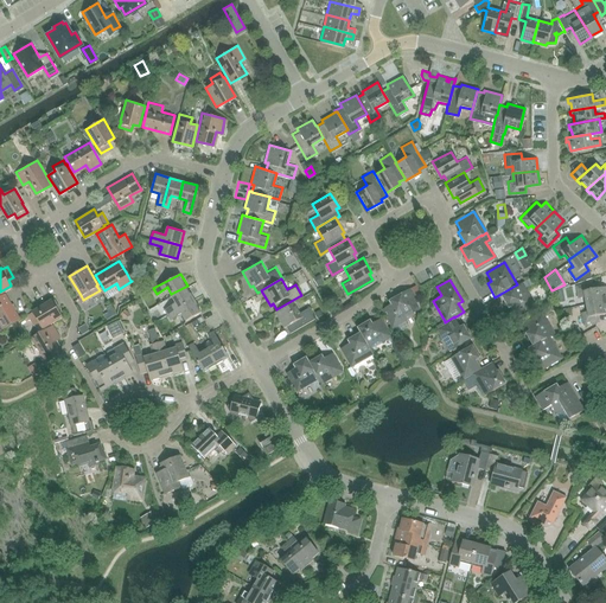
[(308,292),(318,287),(316,281),(306,284),(308,292)]
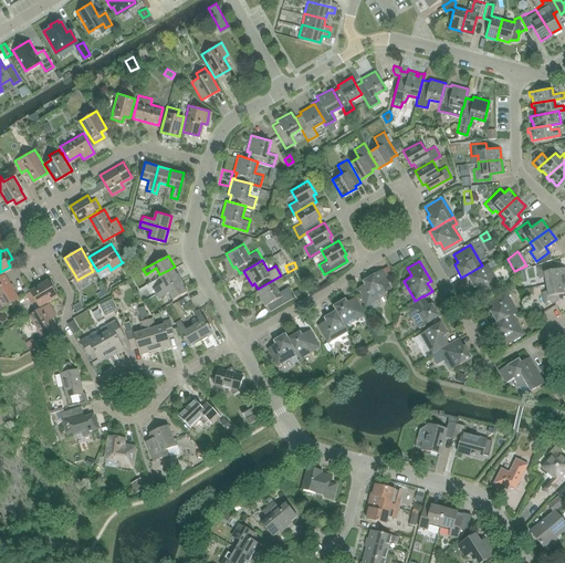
[(487,262),(482,266),(467,274),(473,287),(477,284),(481,292),(498,283),(487,262)]
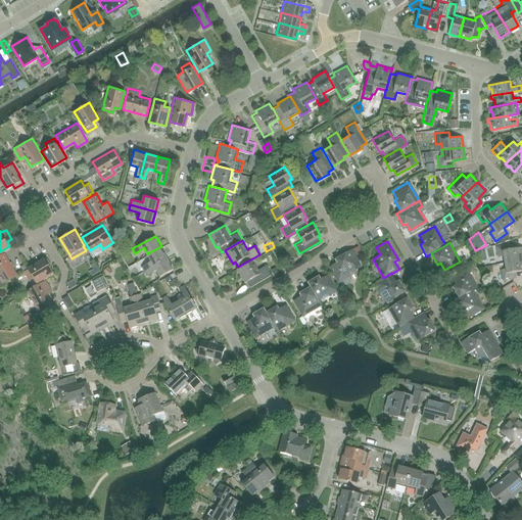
[(502,254),(504,262),(521,256),(521,245),(521,246),(510,248),(509,242),(495,245),(497,255),(502,254)]
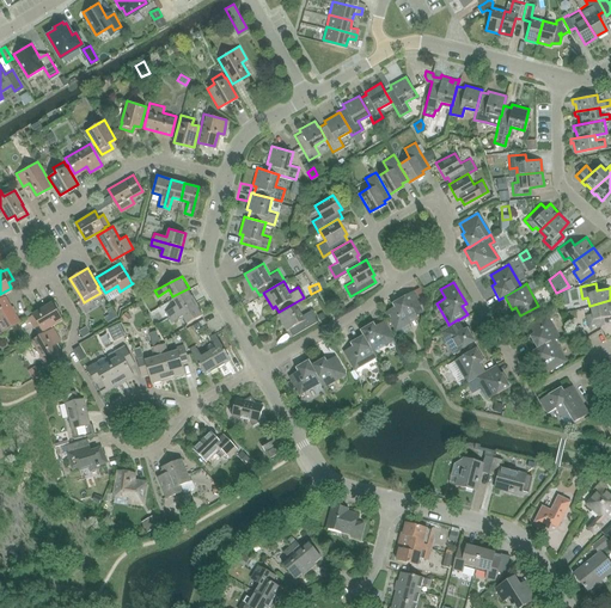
[(195,300),(189,288),(172,296),(177,305),(166,311),(169,315),(195,300)]
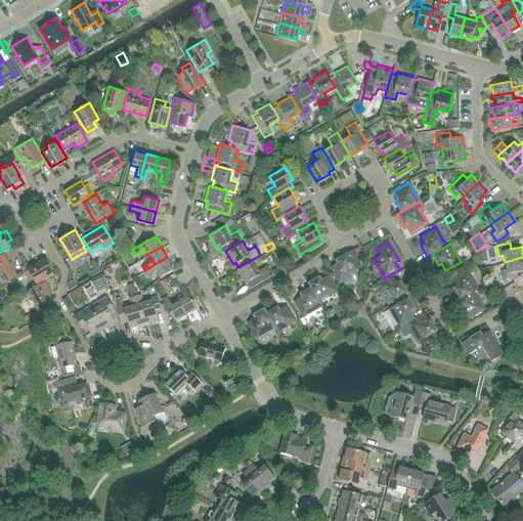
[(337,262),(330,266),(339,281),(357,270),(353,263),(360,259),(354,248),(335,258),(337,262)]
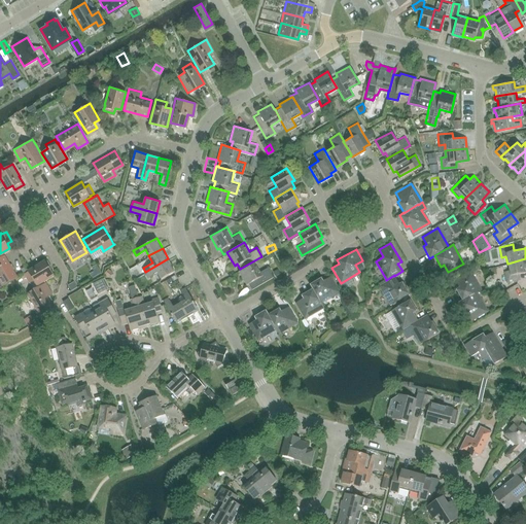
[(0,284),(18,275),(5,254),(0,256),(0,284)]
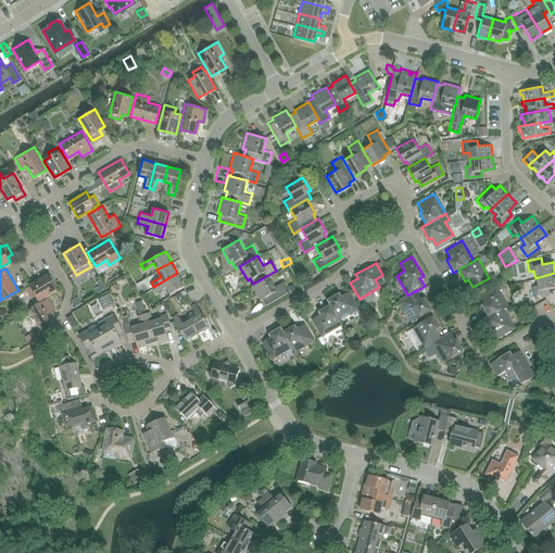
[(99,283),(106,279),(102,269),(95,274),(99,283)]
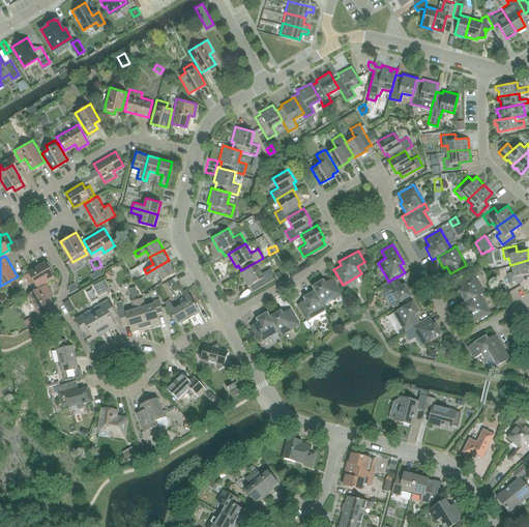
[(46,260),(28,270),(29,270),(25,273),(30,283),(34,280),(37,286),(54,275),(46,260)]
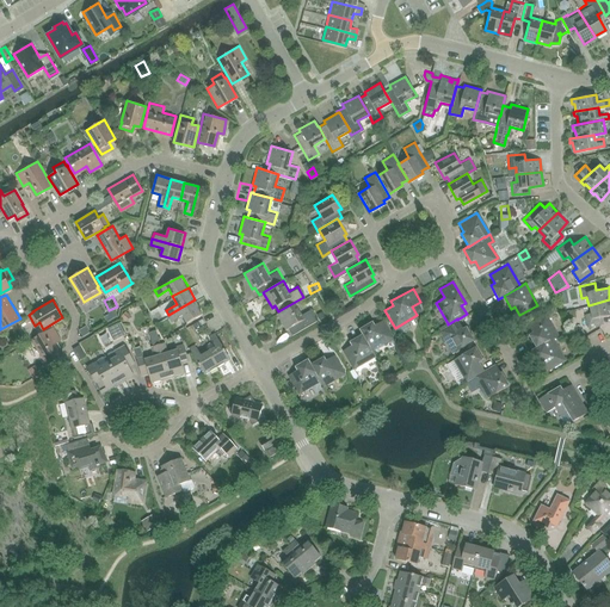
[(203,313),(195,299),(168,315),(172,320),(183,314),(186,322),(203,313)]
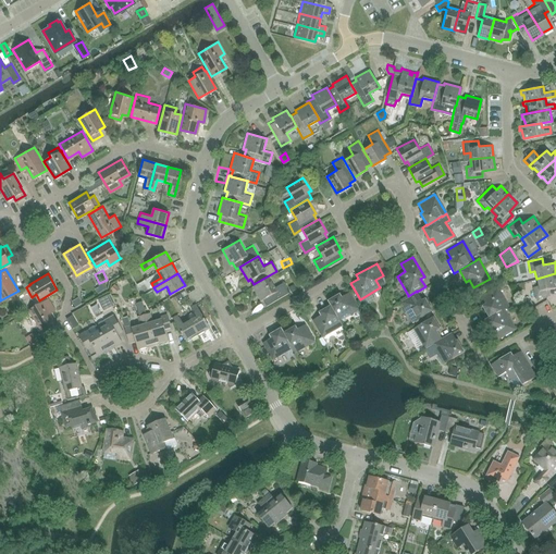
[(555,286),(555,273),(536,279),(538,284),(532,285),(534,296),(550,294),(548,288),(555,286)]
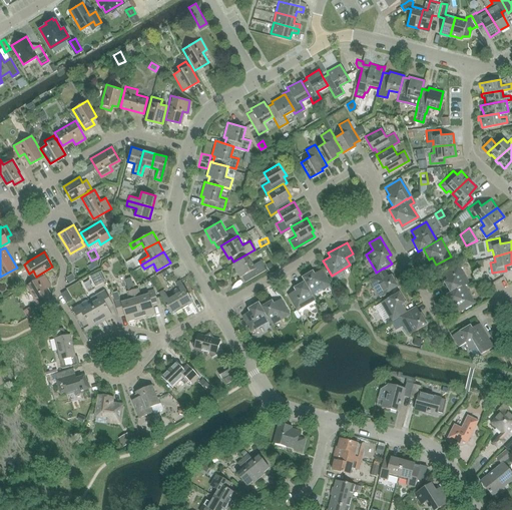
[(252,263),(247,253),(233,262),(230,264),(238,276),(240,275),(244,281),(266,269),(260,259),(252,263)]
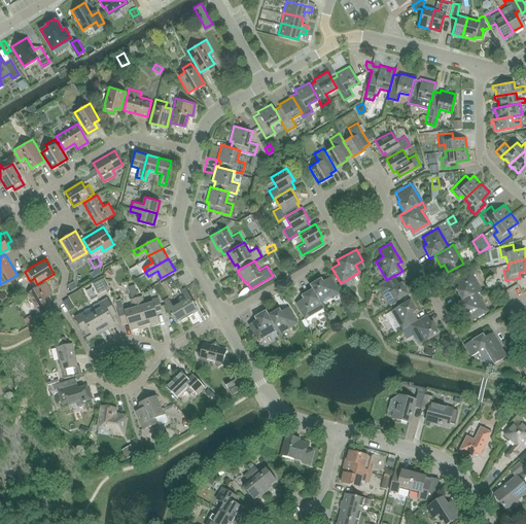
[(469,270),(454,279),(458,286),(455,288),(461,299),(461,300),(476,291),(480,289),(469,270)]
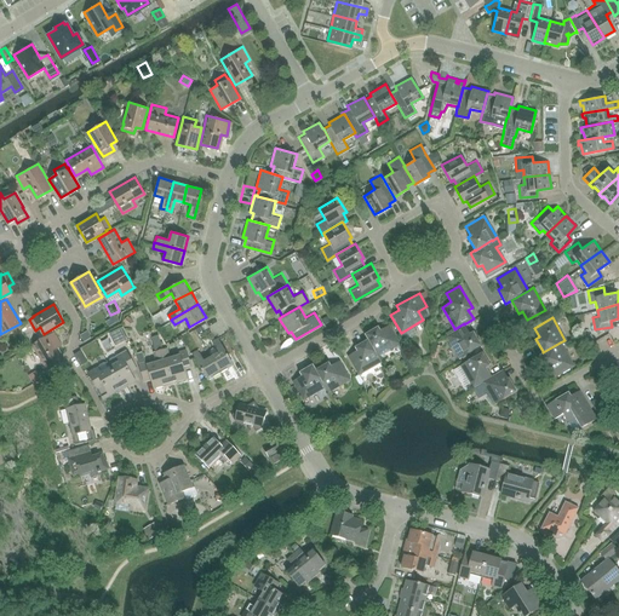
[(454,329),(454,328),(446,333),(459,355),(480,343),(473,330),(469,333),(464,324),(464,323),(454,329)]
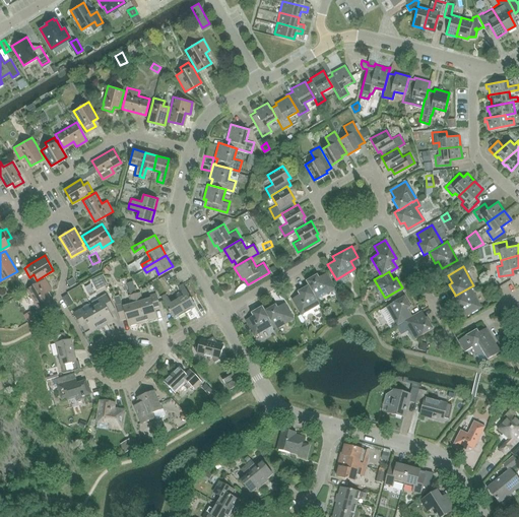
[(305,279),(307,284),(308,283),(316,298),(334,287),(326,272),(318,276),(316,273),(305,279)]
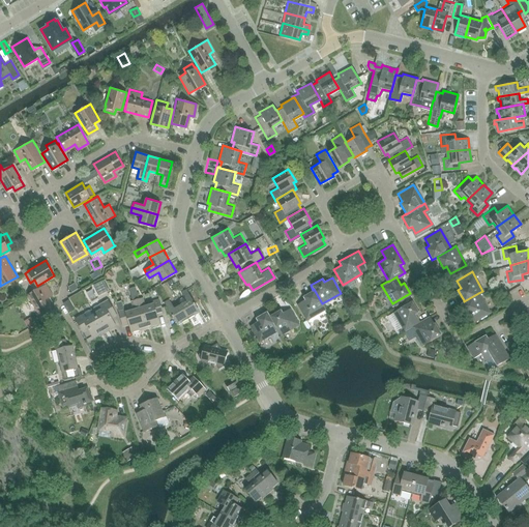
[(103,279),(93,283),(96,290),(98,288),(100,291),(107,288),(103,279)]
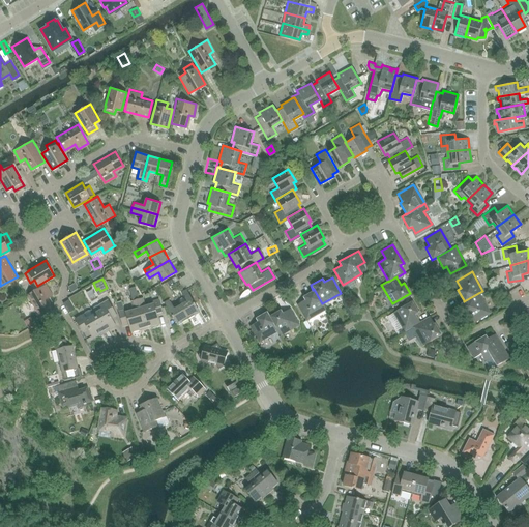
[(47,283),(28,293),(40,315),(55,306),(49,296),(53,293),(47,283)]
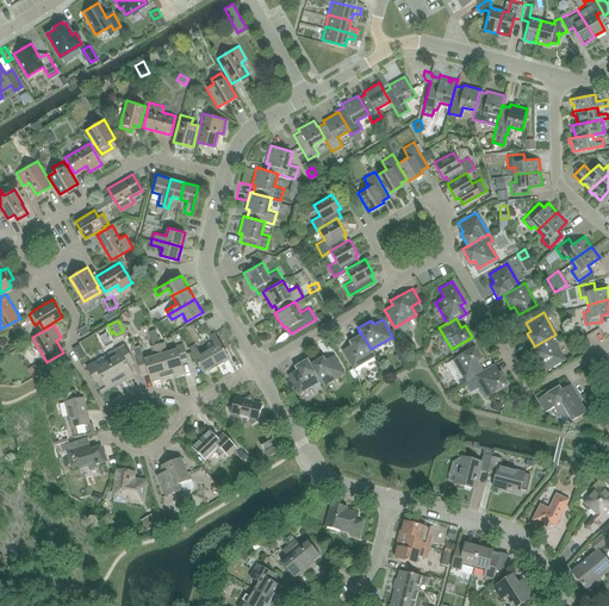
[(216,345),(209,350),(217,364),(229,357),(215,331),(210,333),(216,345)]
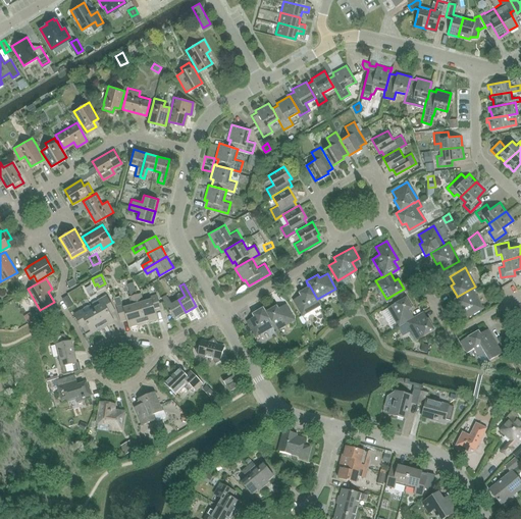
[(309,284),(308,286),(298,292),(299,295),(292,299),(301,314),(320,303),(317,299),(309,284)]
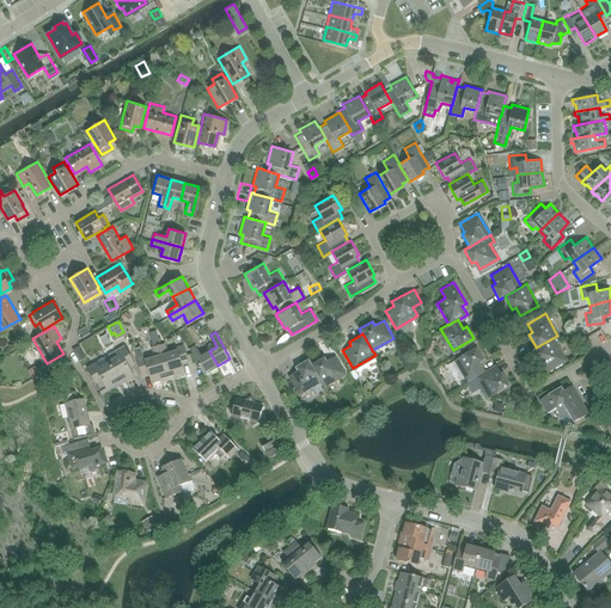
[(536,348),(536,347),(530,350),(538,363),(542,361),(547,370),(566,360),(553,338),(536,348)]
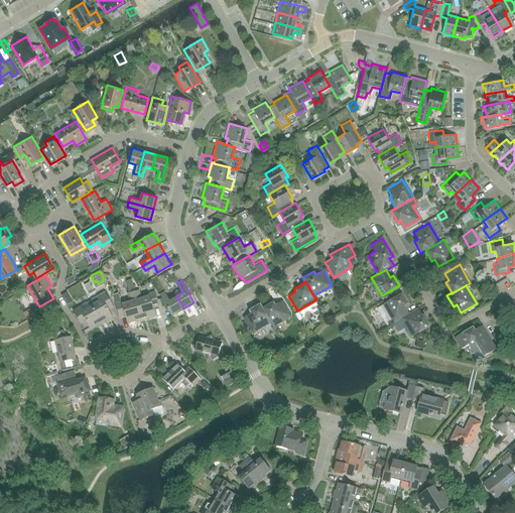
[(133,290),(142,317),(155,313),(153,306),(159,304),(154,290),(148,292),(149,294),(142,296),(140,288),(133,290)]
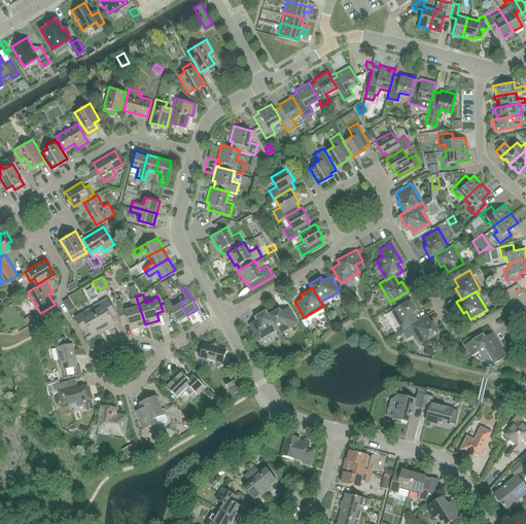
[(176,322),(187,315),(180,303),(174,306),(168,295),(163,299),(176,322)]
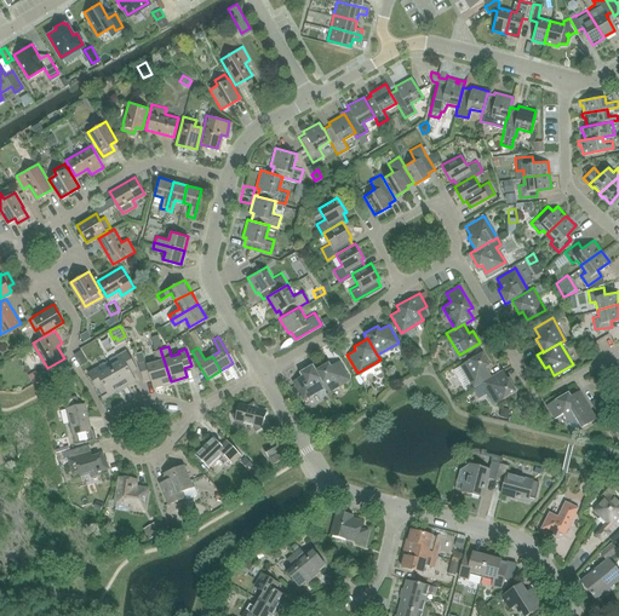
[(81,349),(74,352),(80,363),(87,360),(81,349)]
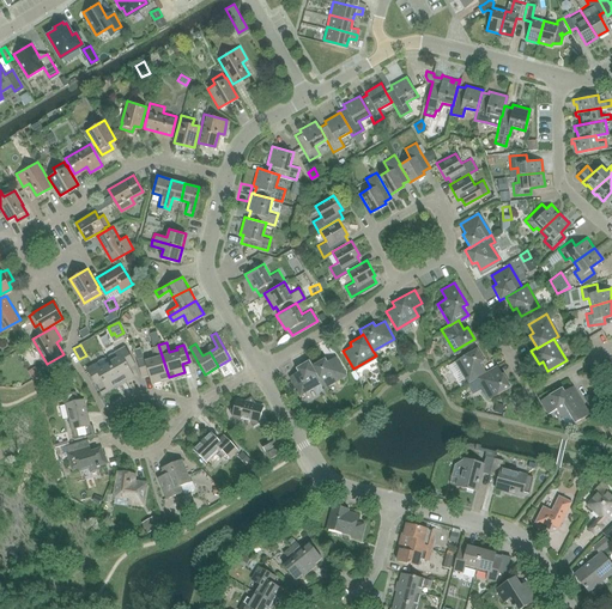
[(125,345),(116,349),(114,351),(111,351),(109,352),(107,355),(121,381),(133,373),(129,366),(135,363),(125,345)]
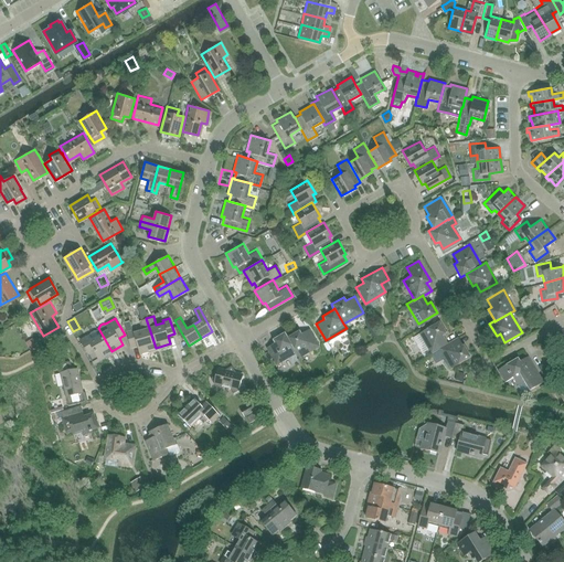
[(142,329),(135,331),(130,319),(123,321),(131,347),(138,345),(140,352),(156,348),(146,318),(139,320),(142,329)]
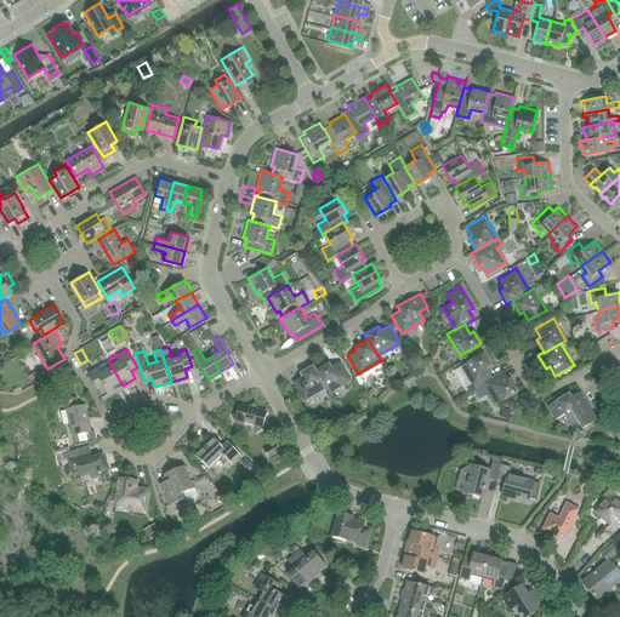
[(479,383),(482,382),(482,381),(491,376),(487,367),(490,365),(482,352),(460,364),(473,387),(479,383)]
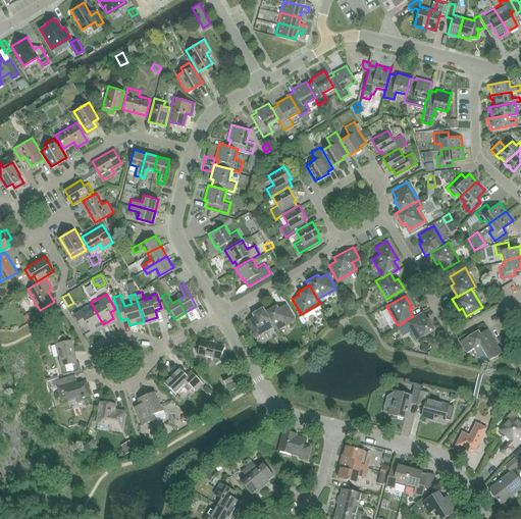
[(276,304),(265,310),(273,324),(272,324),(275,329),(295,318),(285,302),(277,307),(276,304)]
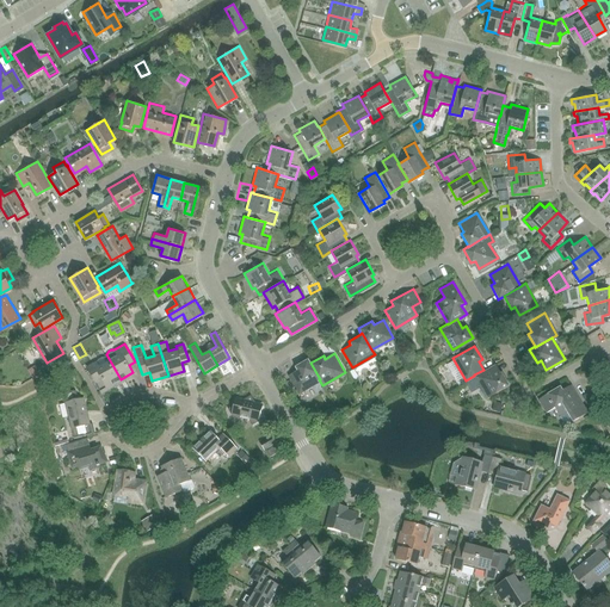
[(97,359),(87,365),(98,383),(102,390),(108,388),(121,379),(106,354),(104,355),(103,355),(100,355),(98,357),(97,359)]
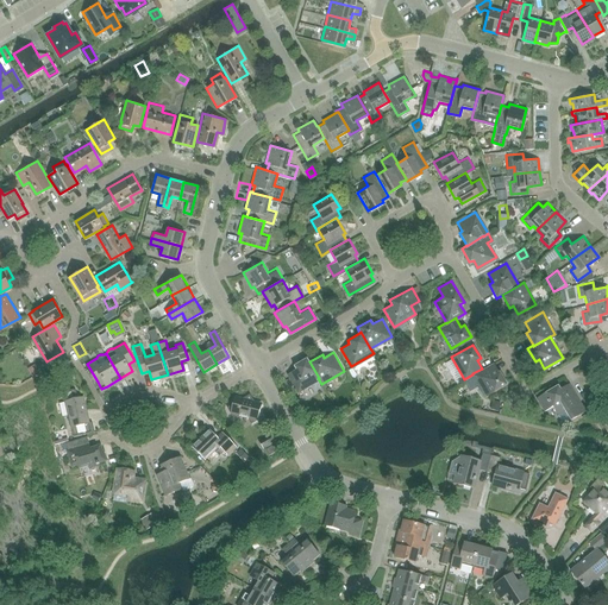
[(298,390),(318,378),(319,378),(309,361),(306,355),(293,364),(295,367),(286,372),(298,390)]
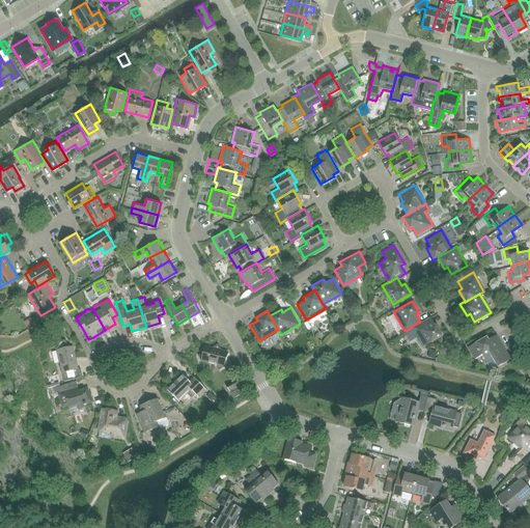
[(429,316),(420,322),(412,326),(412,327),(423,345),(442,334),(436,323),(434,324),(429,316)]
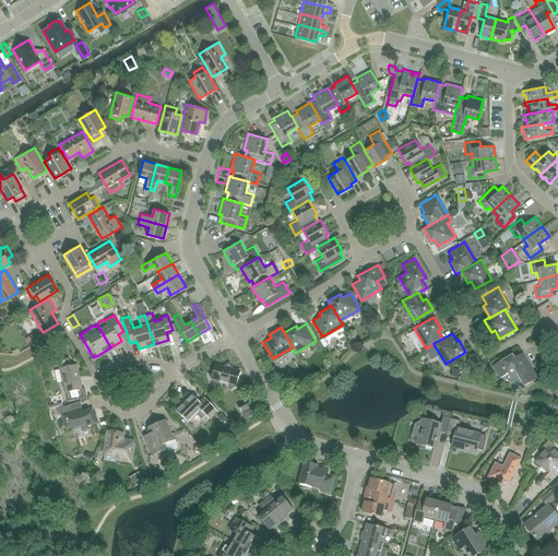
[(431,345),(426,349),(430,355),(436,352),(431,345)]
